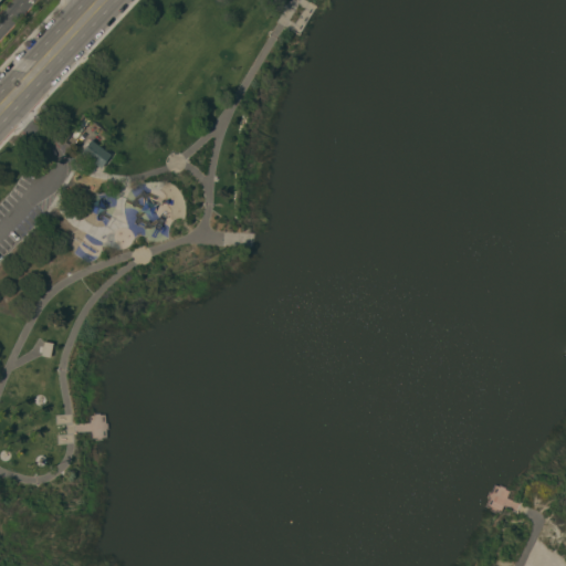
[(83,112),(75,124),(70,121),(79,108),(83,112)]
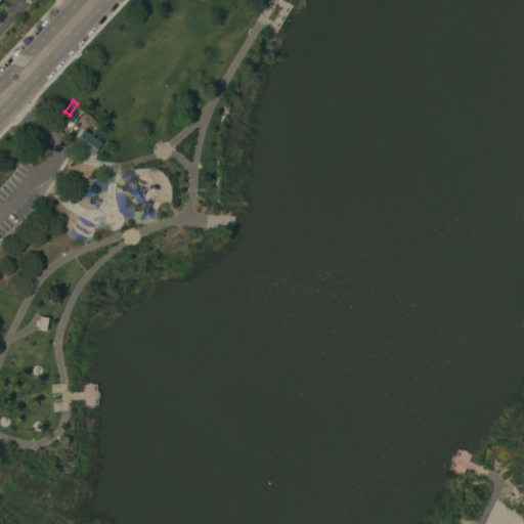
[(77,121),(72,118),(79,107),(90,116),(87,120),(81,116),(77,121)]
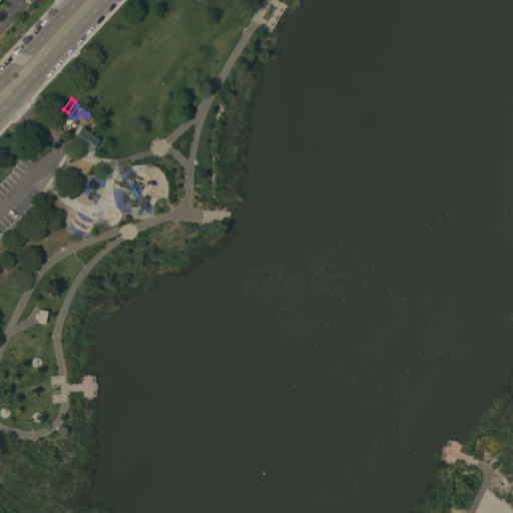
[(58,124),(54,121),(61,112),(66,115),(63,119),(58,124)]
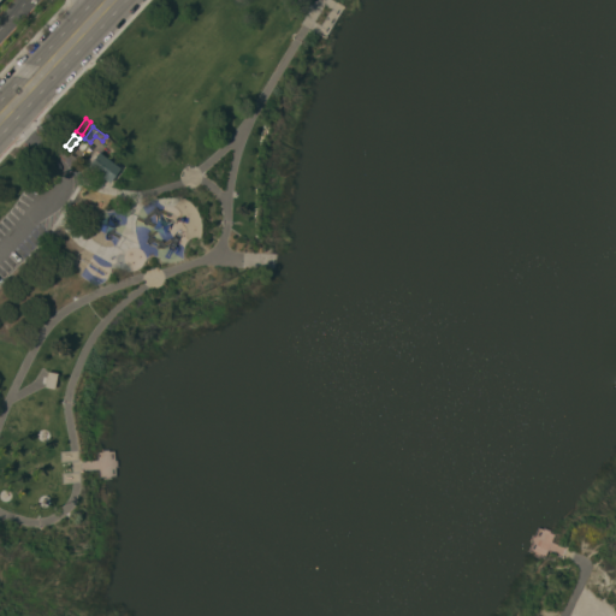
[(108,181),(88,165),(99,150),(119,166),(114,173),(108,181)]
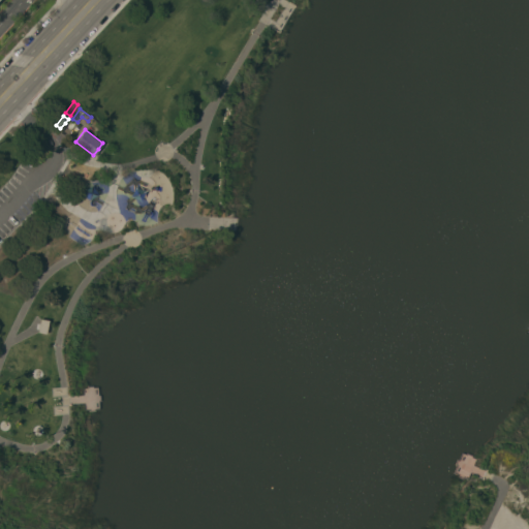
[(49,319),(47,334),(38,332),(40,318),(49,319)]
